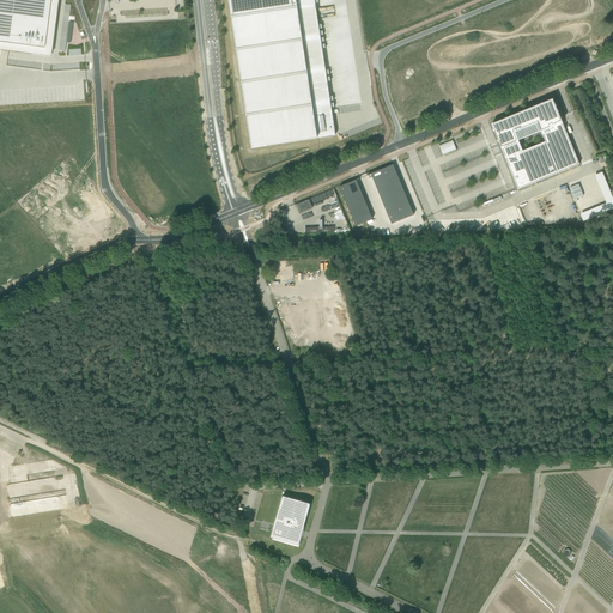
[(44,46),(46,40),(49,0),(0,0),(0,42),(10,44),(41,48),(44,49),(44,46)]
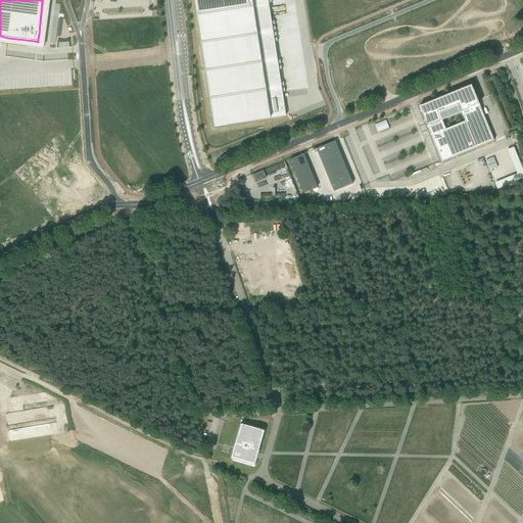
[(195,0),(216,127),(286,115),(268,0),(195,0)]
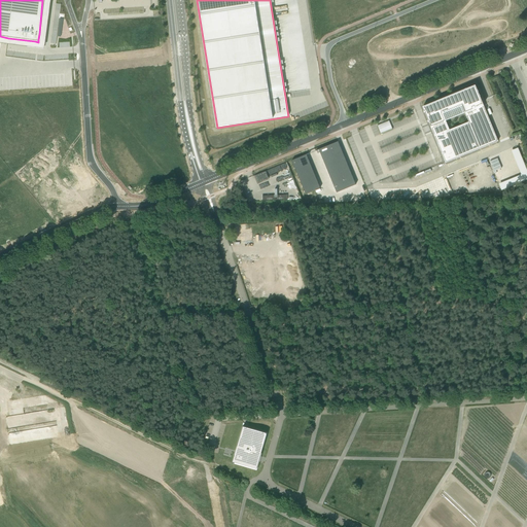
[(327,30),(323,0),(316,0),(320,31),(327,30)]
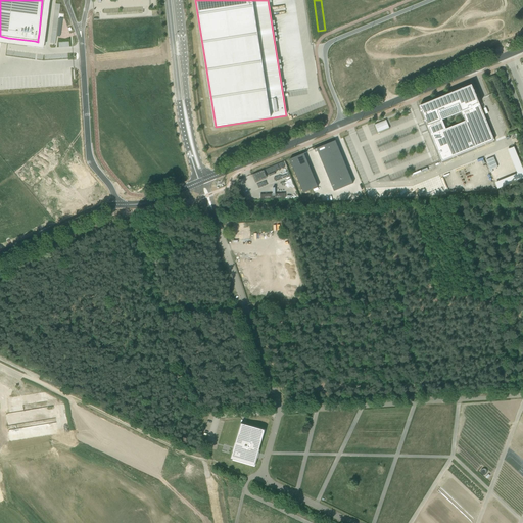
[(460,90),(420,106),(431,135),(442,161),(494,140),(472,85),(460,90)]
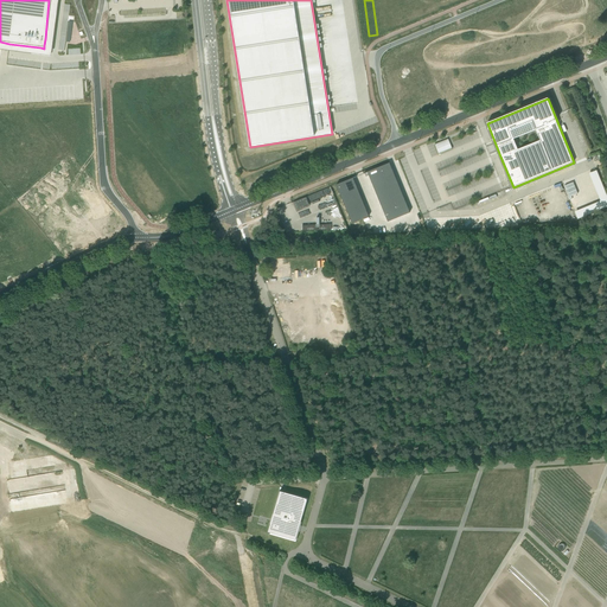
[(435,145),(439,154),(452,149),(448,140),(435,145)]
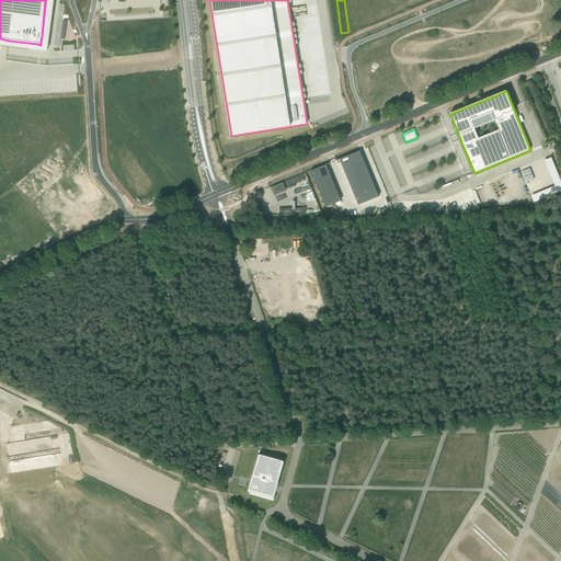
[(379,196),(361,150),(338,160),(339,163),(341,162),(358,205),(379,196)]
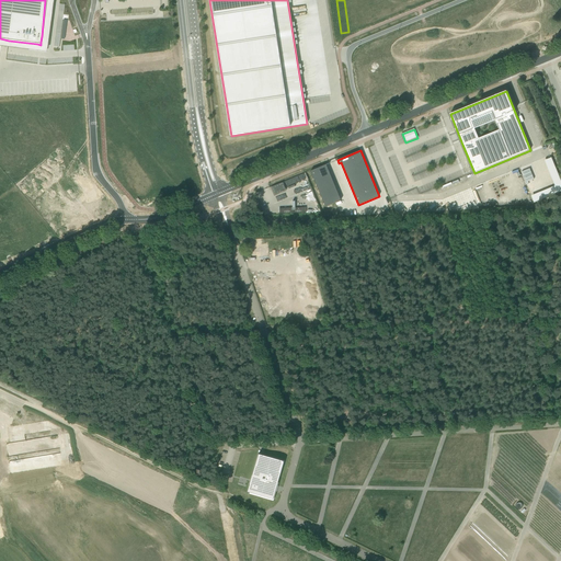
[(311,171),(325,207),(342,201),(327,164),(311,171)]
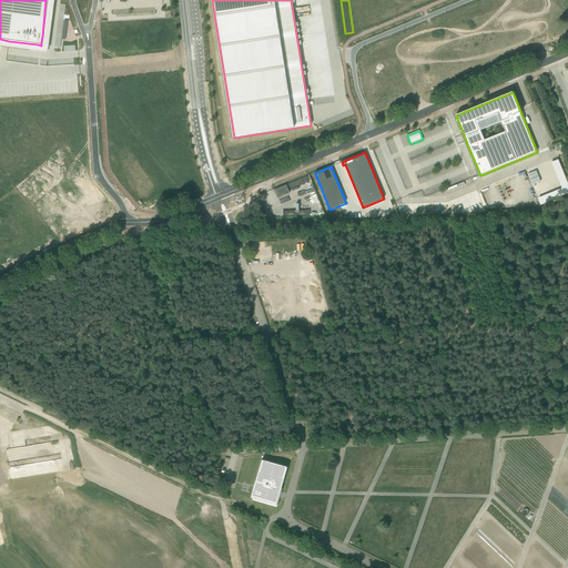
[(290,192),(286,184),(275,190),(279,198),(290,192)]
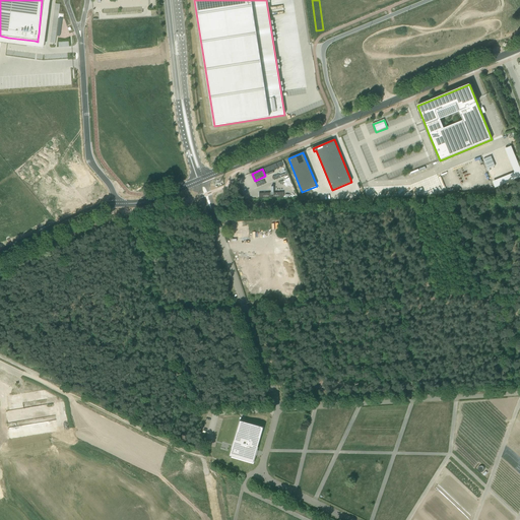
[(259,198),(283,196),(283,191),(272,192),(272,186),(269,186),(270,192),(259,193),(259,198)]
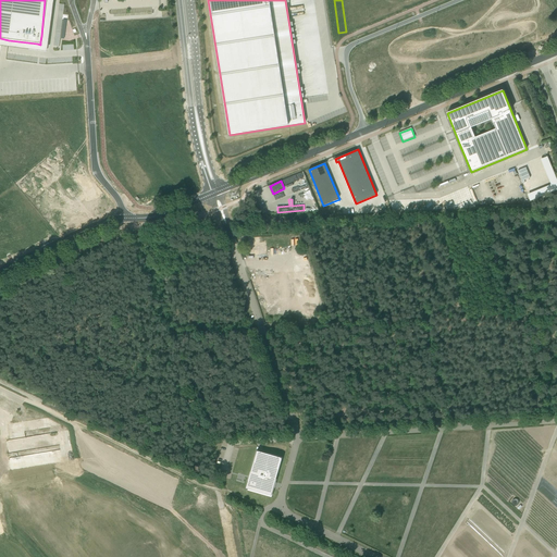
[(75,208),(60,223),(67,231),(83,215),(75,208)]
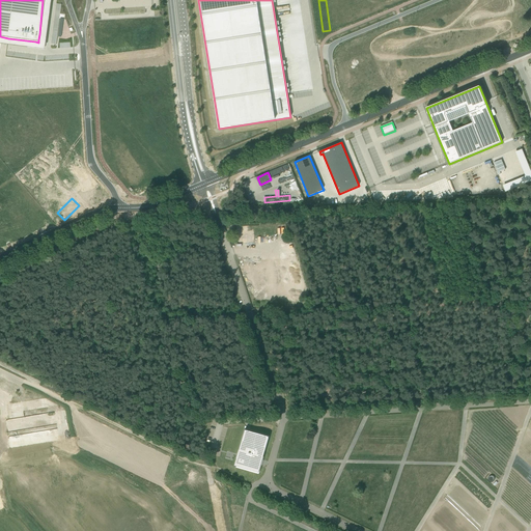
[(235,226),(236,243),(252,242),(252,232),(244,232),(244,226),(235,226)]
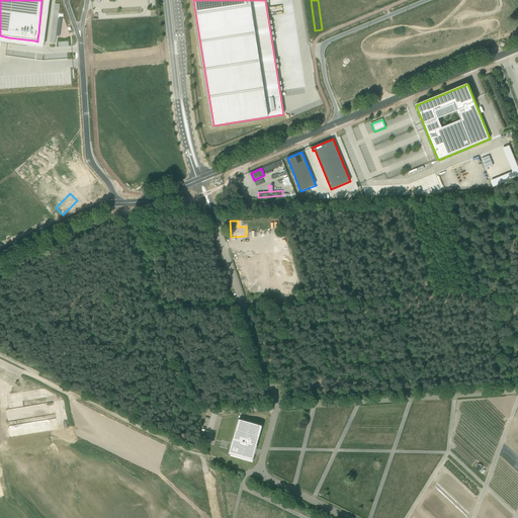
[(281,251),(284,263),(291,261),(288,249),(281,251)]
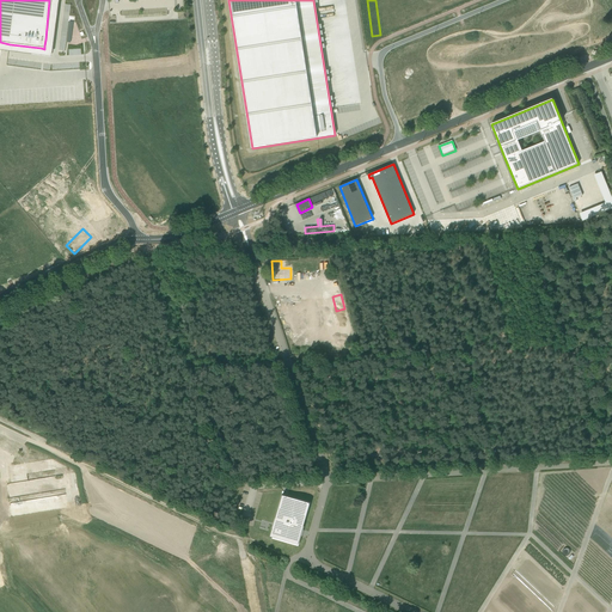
[(0,447),(14,454),(19,444),(0,434),(0,447)]
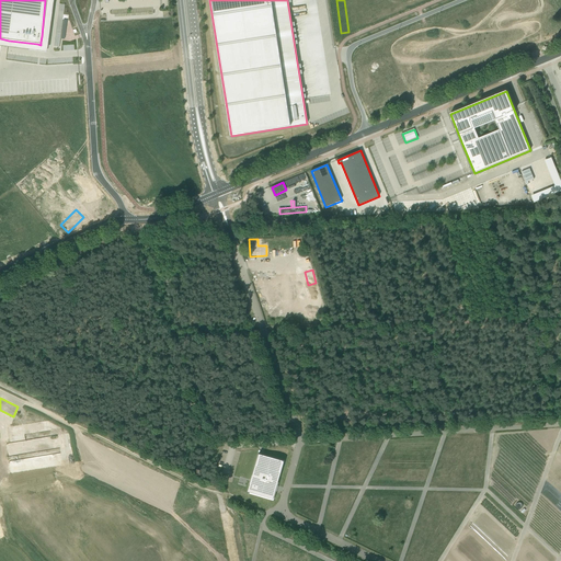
[(260,454),(249,492),(274,500),(285,461),(260,454)]
